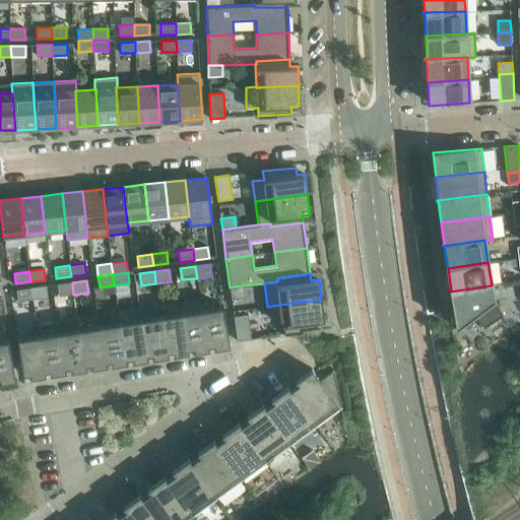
[(57,284),(59,297),(73,295),(72,282),(57,284)]
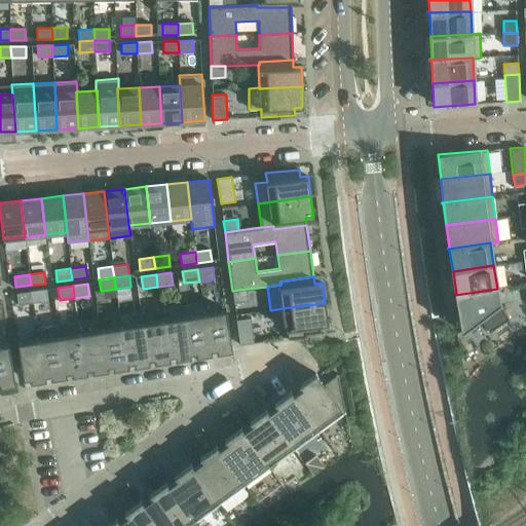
[(48,301),(46,289),(31,291),(33,303),(48,301)]
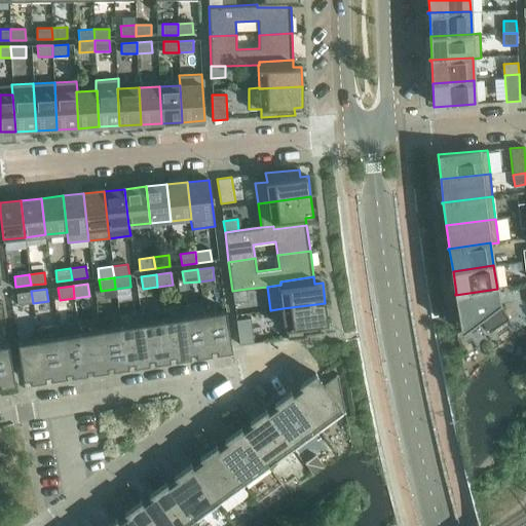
[(234,303),(248,301),(247,289),(232,291),(234,303)]
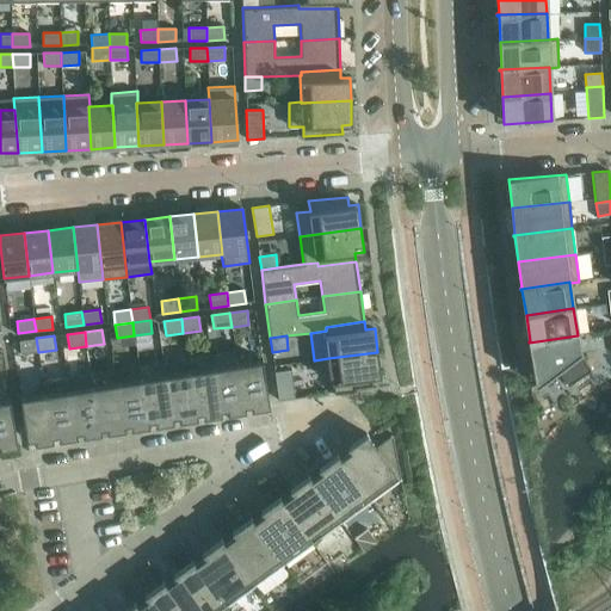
[(578,335),(529,343),(529,344),(530,344),(537,384),(557,371),(568,387),(591,371),(580,356),(578,335)]
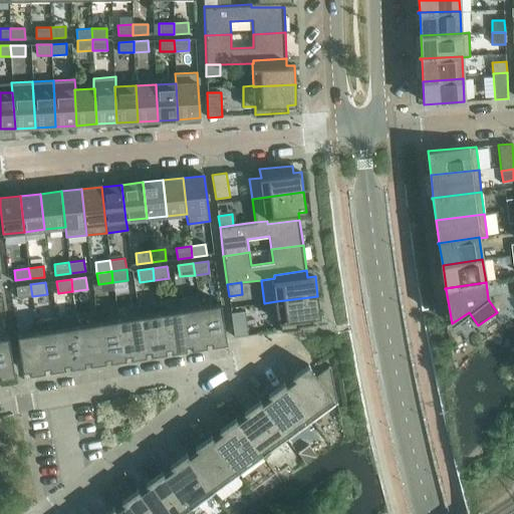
[(16,286),(17,298),(32,296),(30,284),(16,286)]
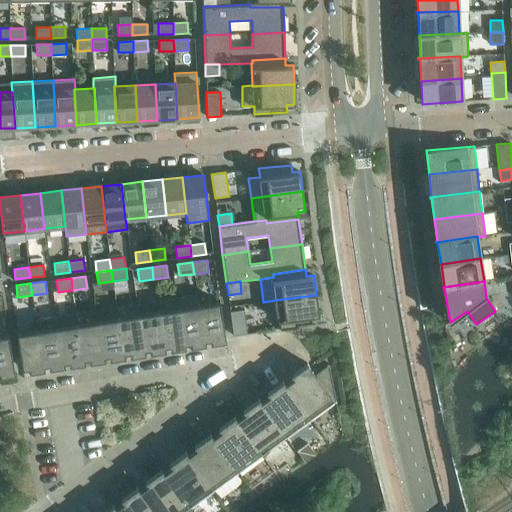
[(199,305),(198,295),(176,298),(178,308),(184,343),(204,340),(198,305),(199,305)]
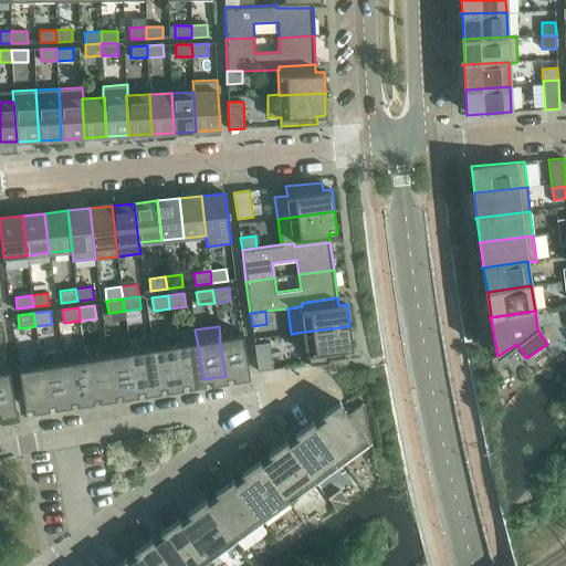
[(310,363),(345,357),(344,349),(353,348),(349,326),(304,332),(306,354),(308,354),(310,363)]
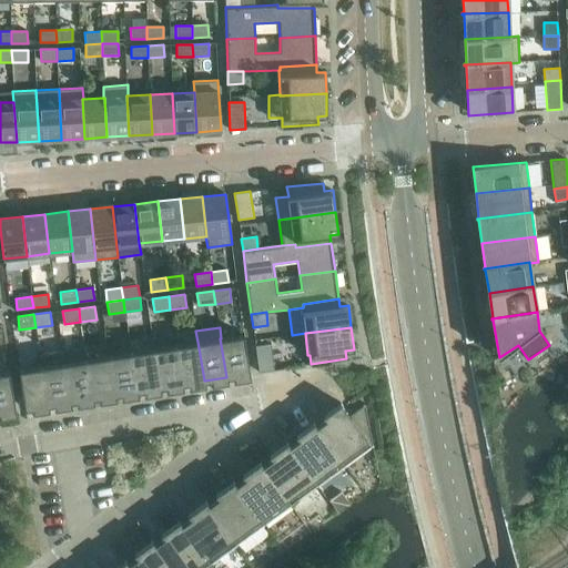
[(244,334),(221,338),(220,338),(226,377),(250,374),(244,334)]
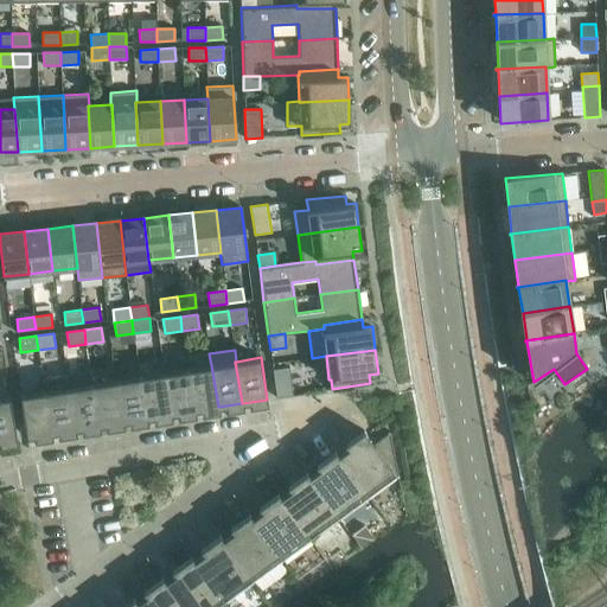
[(218,407),(211,365),(187,369),(195,410),(218,407)]
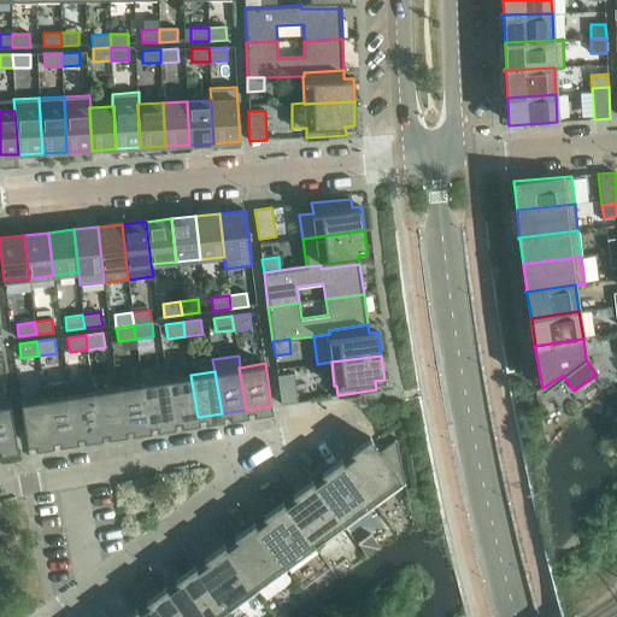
[(277,375),(281,405),(298,403),(294,372),(277,375)]
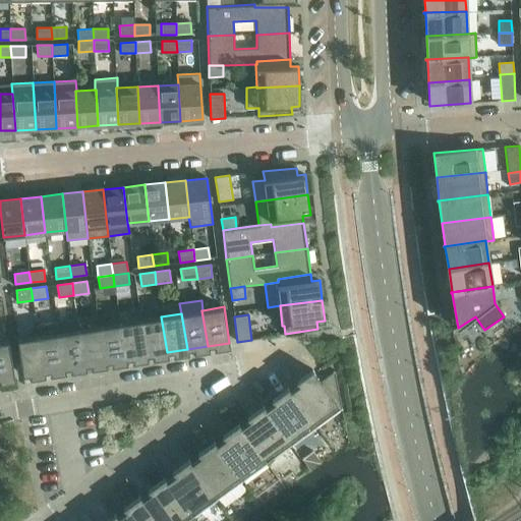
[(167,352),(161,316),(140,320),(146,355),(167,352)]
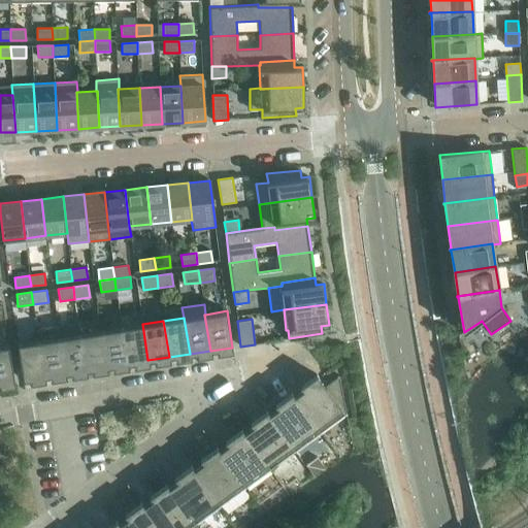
[(78,323),(58,326),(65,373),(86,370),(80,334),(78,323)]
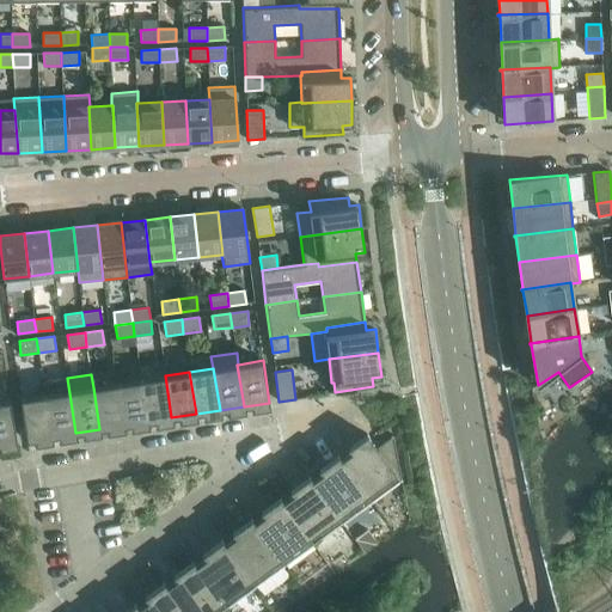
[(171,417),(165,375),(141,379),(147,422),(171,417)]
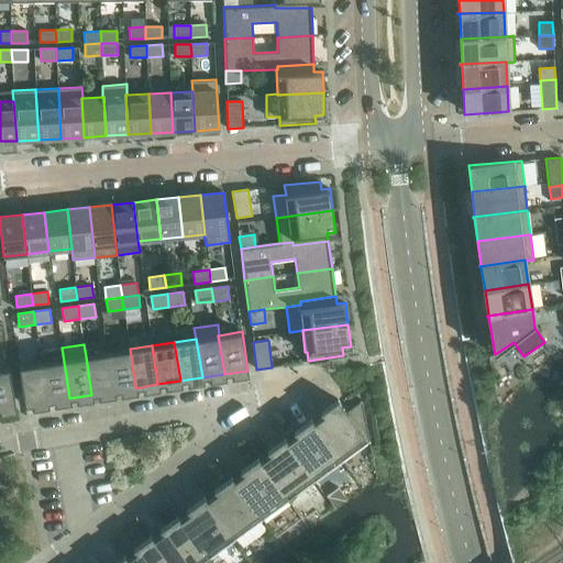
[(62,348),(40,351),(41,363),(47,401),(69,398),(62,348)]
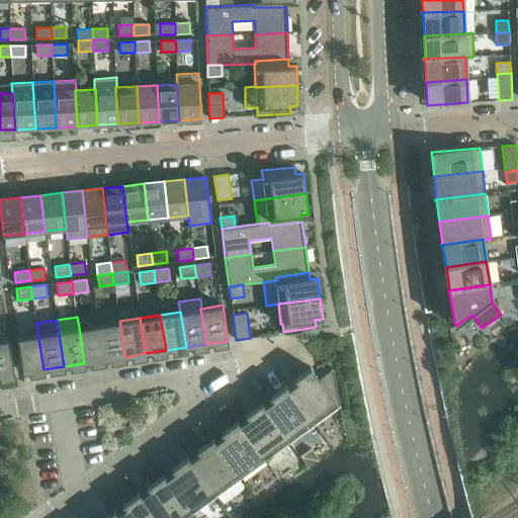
[(124,357),(119,321),(99,324),(104,360),(124,357)]
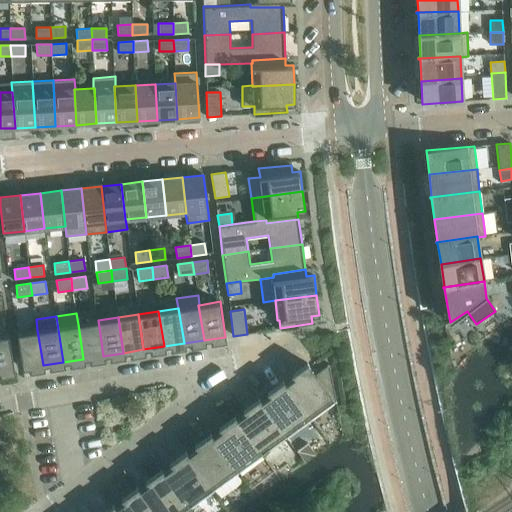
[(103,356),(98,320),(78,324),(83,359),(103,356)]
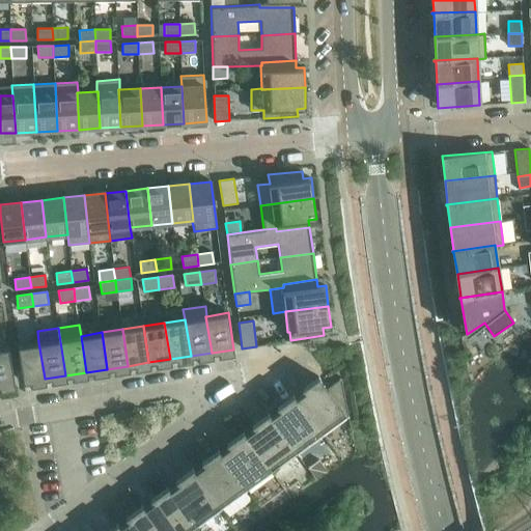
[(17,345),(23,382),(45,379),(38,342),(17,345)]
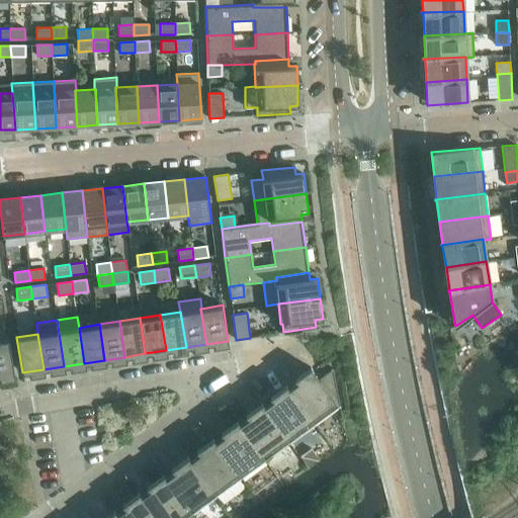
[(0,375),(14,374),(8,338),(0,339),(0,375)]
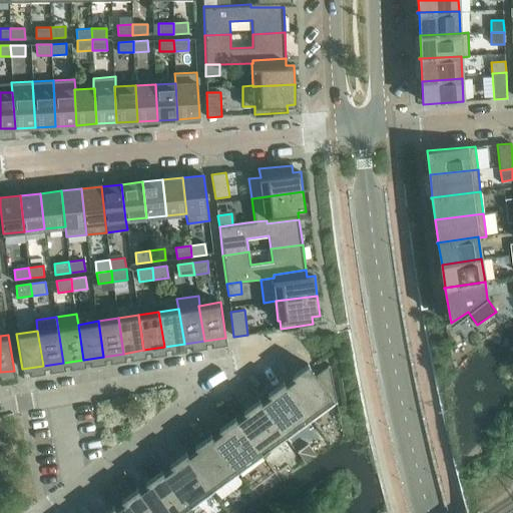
[(337,402),(329,365),(328,365),(328,366),(316,375),(310,367),(285,385),(311,421),(337,402)]
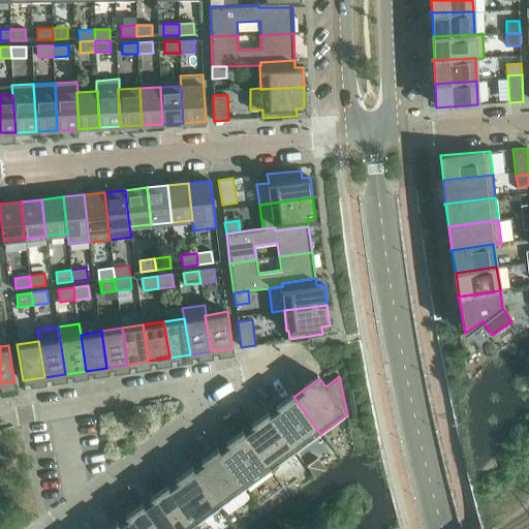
[(320,434),(293,397),(269,415),(296,453),(320,434)]
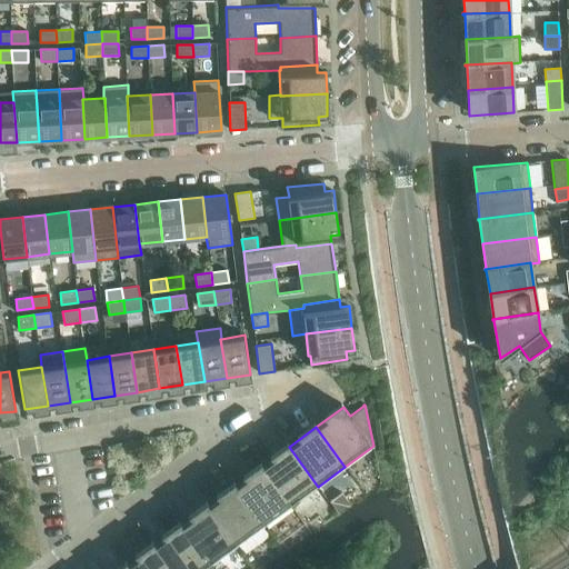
[(318,487),(289,447),(261,466),(291,506),(318,487)]
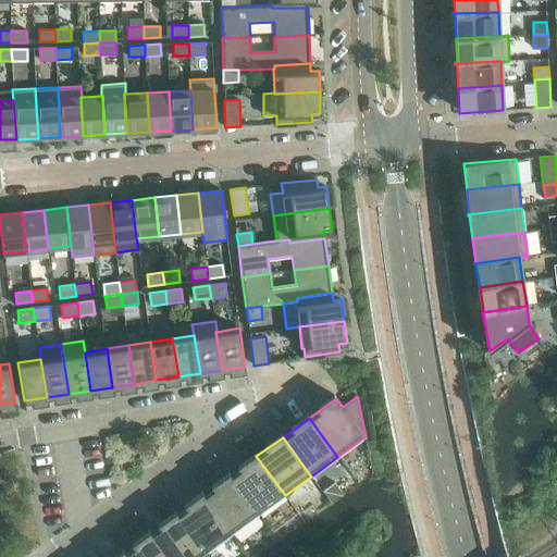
[(285,495),(256,456),(230,475),(258,515),(285,495)]
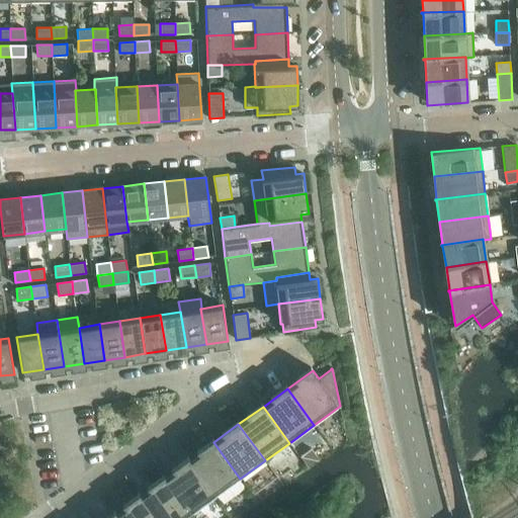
[(240,479),(213,442),(189,460),(216,497),(240,479)]
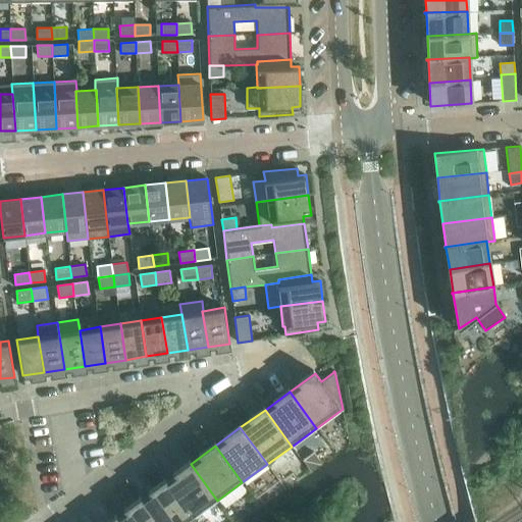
[(217,501),(191,464),(166,481),(193,519),(217,501)]
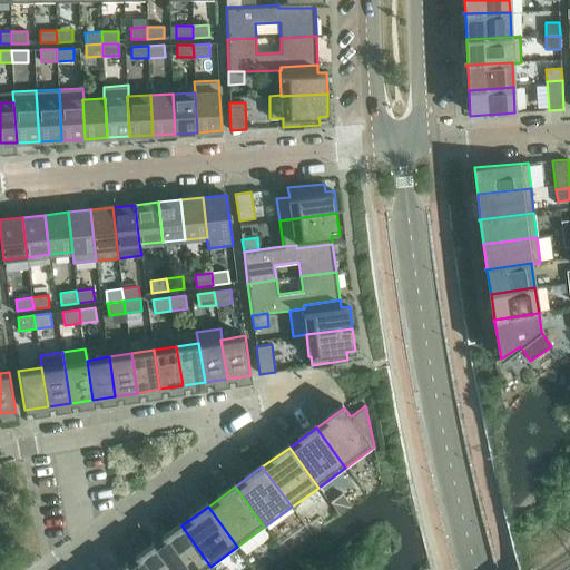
[(205,569),(210,567),(182,526),(154,546),(172,569),(205,569)]
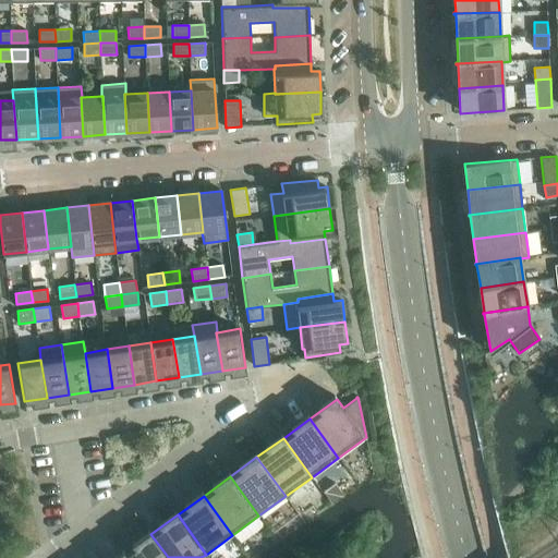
[(168,557),(150,534),(124,554),(126,557),(168,557)]
